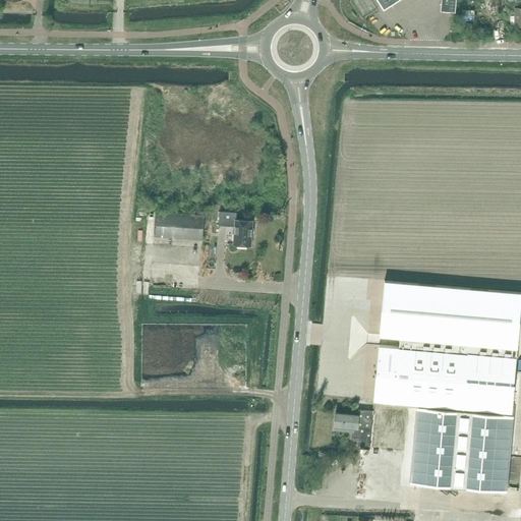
[(378,0),(384,9),(386,8),(398,0),(378,0)]
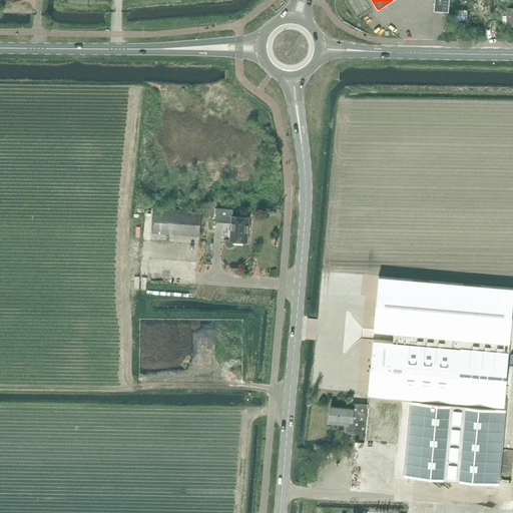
[(449,0),(434,0),(434,10),(440,11),(448,12),(449,0)]
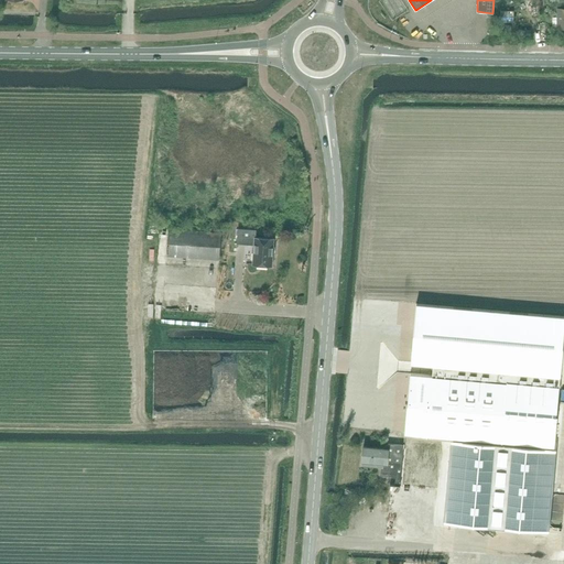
[(218,259),(221,232),(169,228),(166,255),(218,259)]
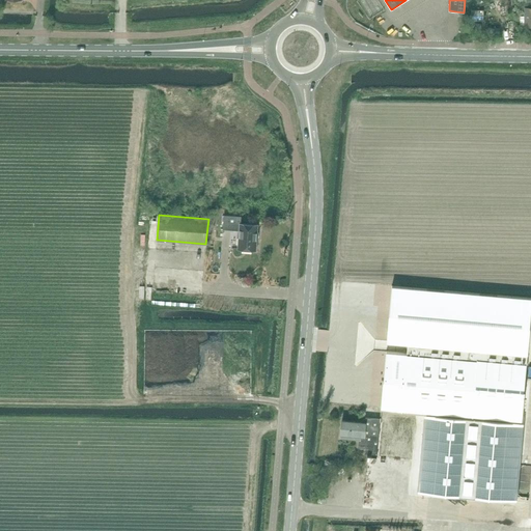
[(241,217),(224,216),(223,229),(240,230),(238,249),(243,249),(244,250),(246,250),(247,250),(248,250),(250,250),(251,250),(256,250),(258,225),(241,224),(241,217)]
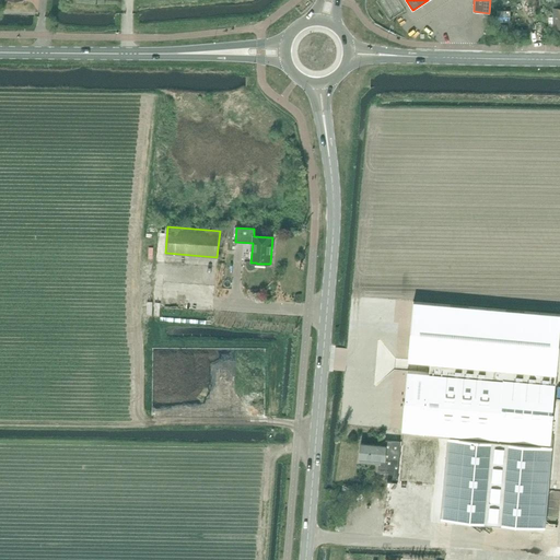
[(559,316),(413,304),(401,431),(450,435),(450,438),(442,518),(543,528),(559,327),(559,316)]
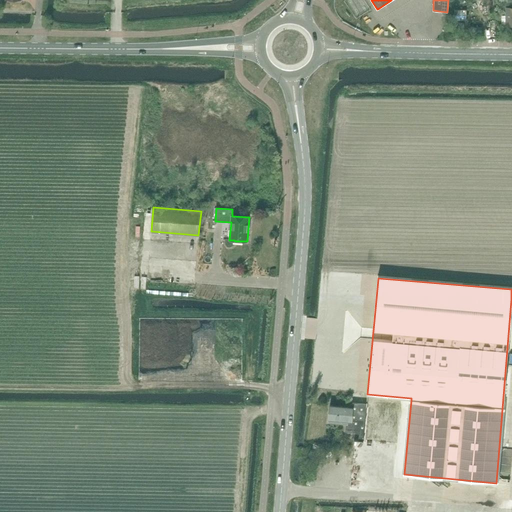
[(346,431),(362,432),(366,404),(352,402),(352,407),(330,405),(328,419),(329,419),(328,423),(347,424),(346,431)]
